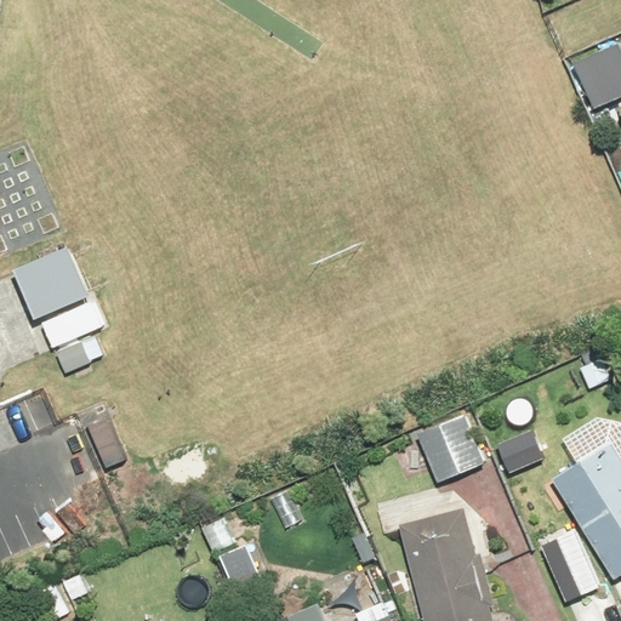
[(574,66),(594,110),(620,98),(620,50),(619,45),(574,66)]
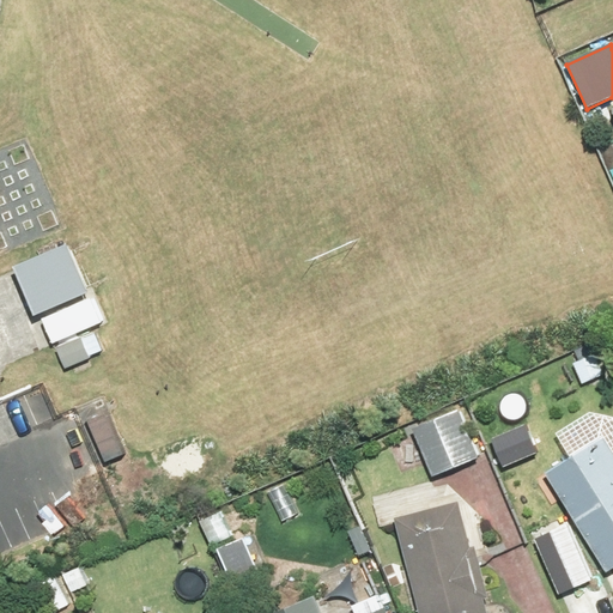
[(66,244),(13,267),(34,316),(87,293),(66,244)]
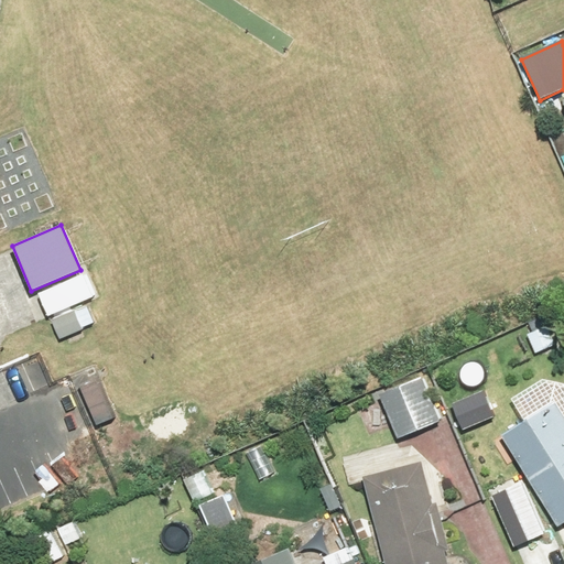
[(87,272),(39,293),(49,316),(54,314),(97,295),(87,272)]
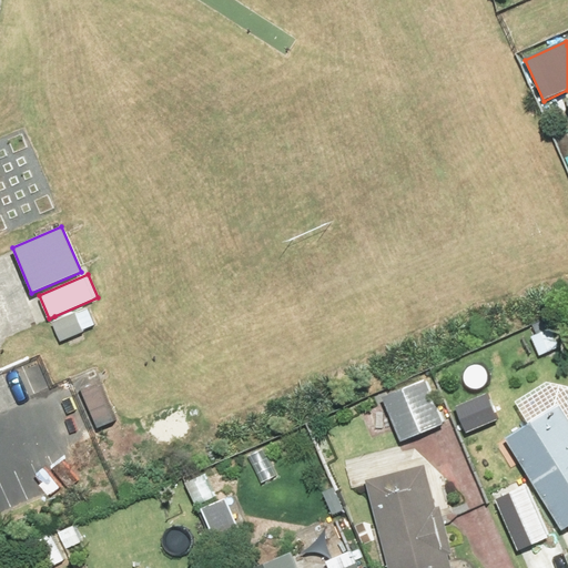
[(56,322),(52,323),(61,343),(84,333),(77,313),(56,322)]
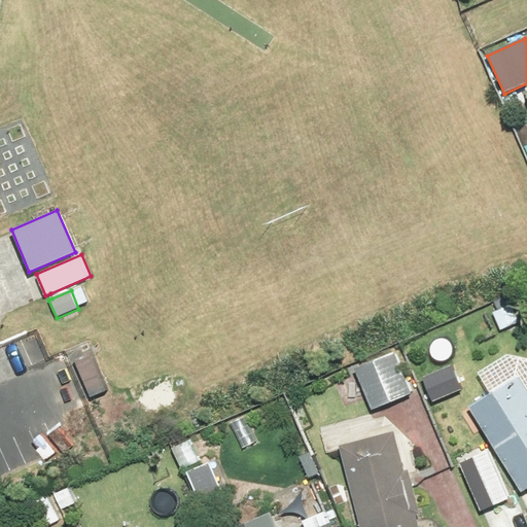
[(394,352),(354,369),(372,411),(412,393),(394,352)]
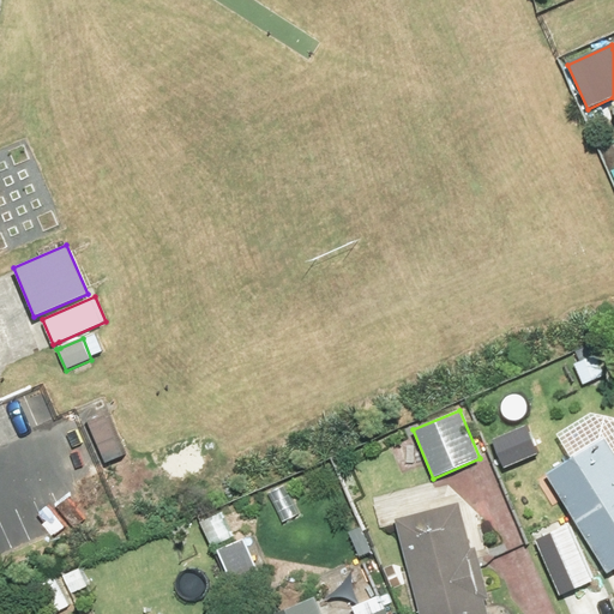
[(613,452),(605,437),(545,475),(608,575),(613,570),(613,452)]
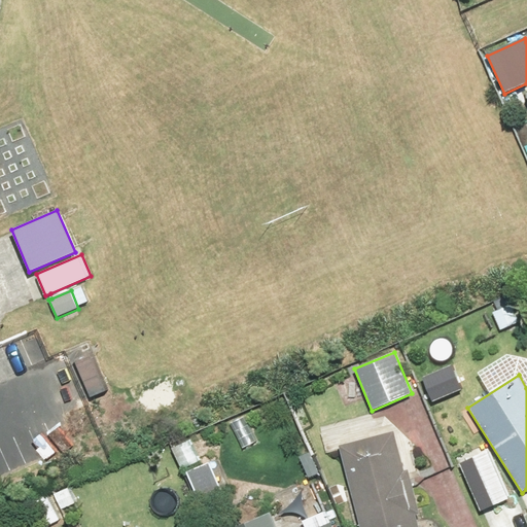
[(84,408),(68,415),(80,441),(84,449),(100,441),(84,408)]
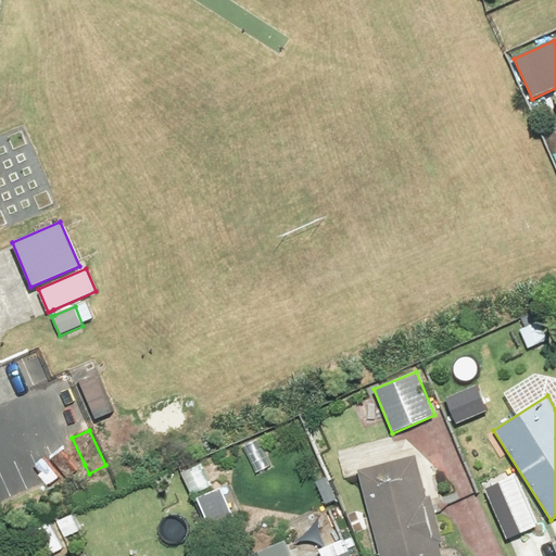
[(441,555),(415,455),(356,470),(378,555),(441,555)]
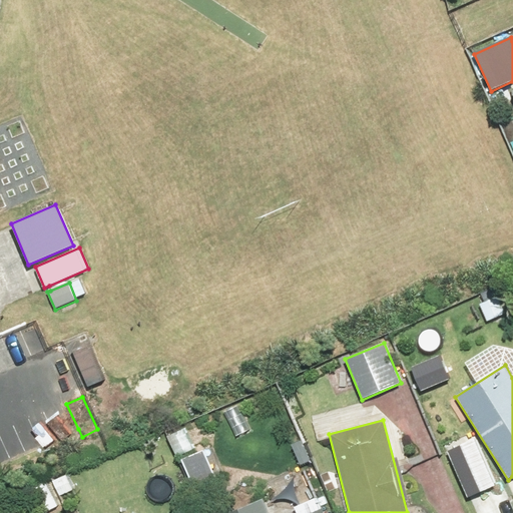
[(468,497),(497,486),(480,446),(452,457),(468,497)]
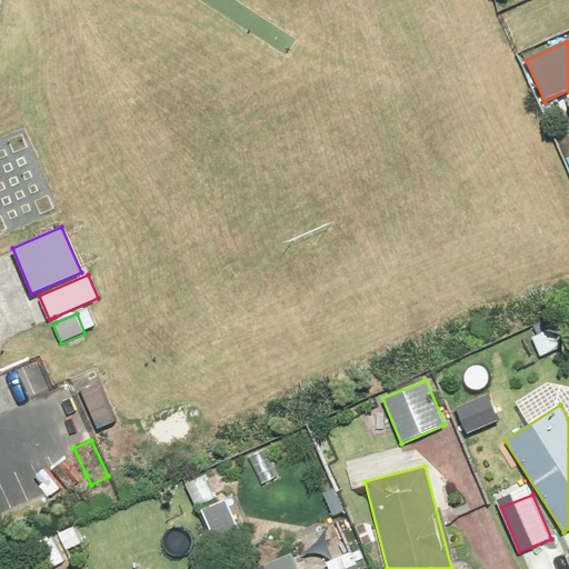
[(298,568),(291,552),(252,568),(357,568),(356,565),(346,568),(298,568)]
